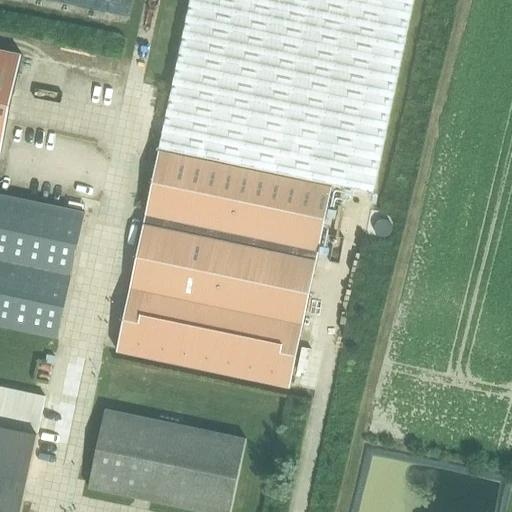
[(190,0),(159,149),(333,184),(373,193),(413,0),(190,0)]
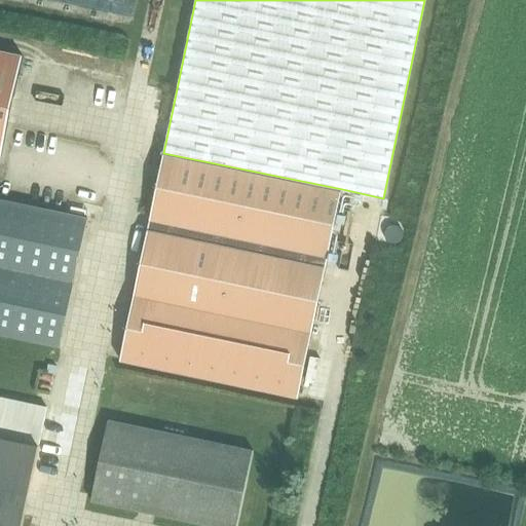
[(0,158),(1,158),(23,57),(0,51),(0,158)]
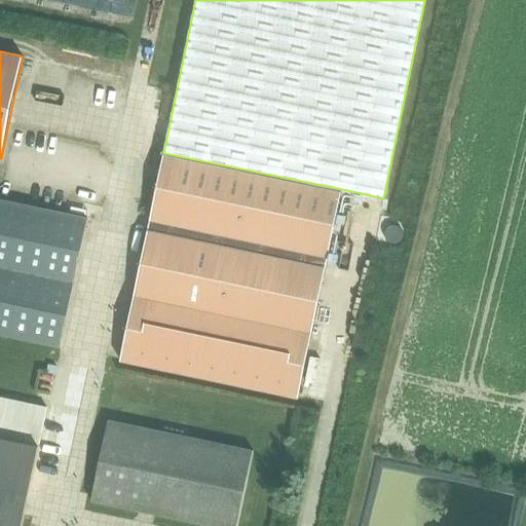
[(342,189),(163,153),(121,361),(298,398),(342,189)]
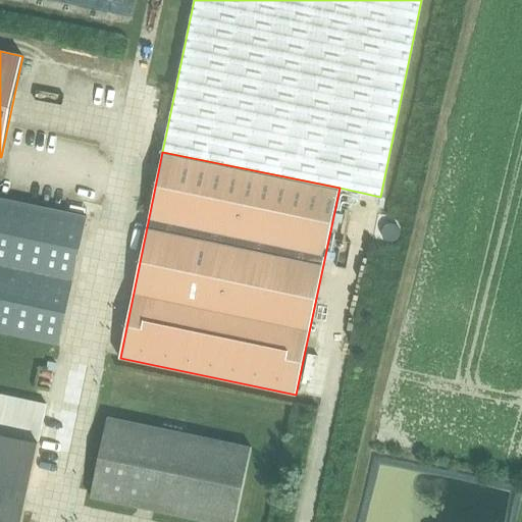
[(0,331),(60,345),(87,217),(0,198),(0,331)]
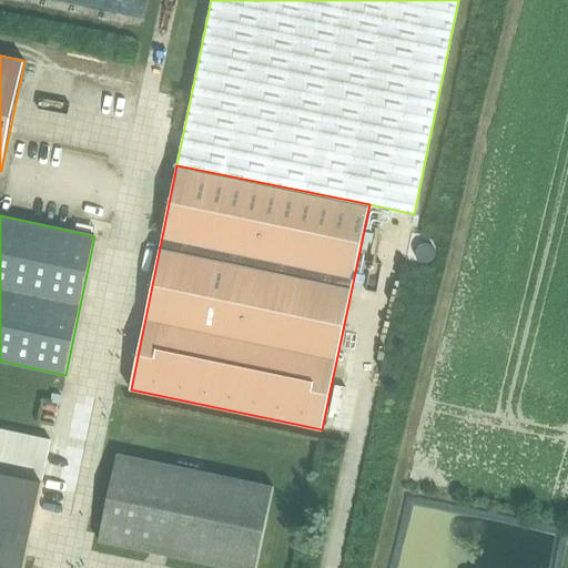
[(23,567),(51,440),(0,429),(0,567),(23,567)]
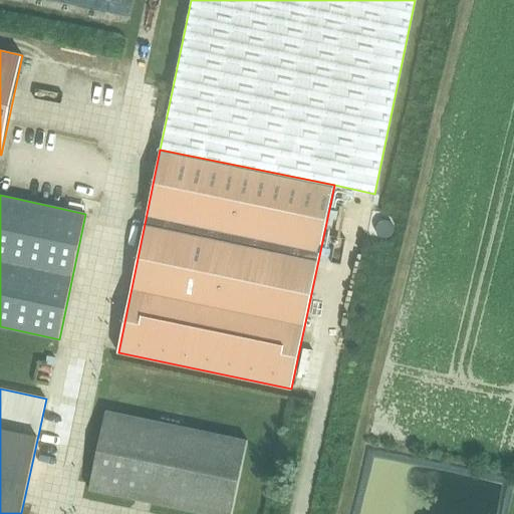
[(89,490),(203,513),(232,513),(248,441),(105,412),(89,490)]
